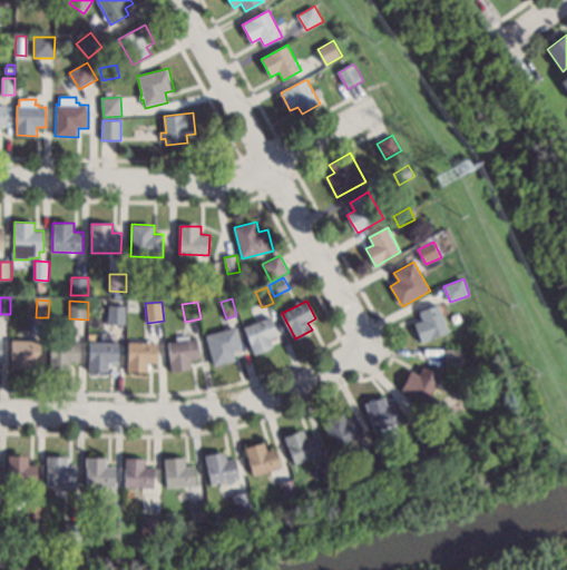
[(449,332),(422,343),(414,323),(422,320),(420,312),(438,304),(449,332)]
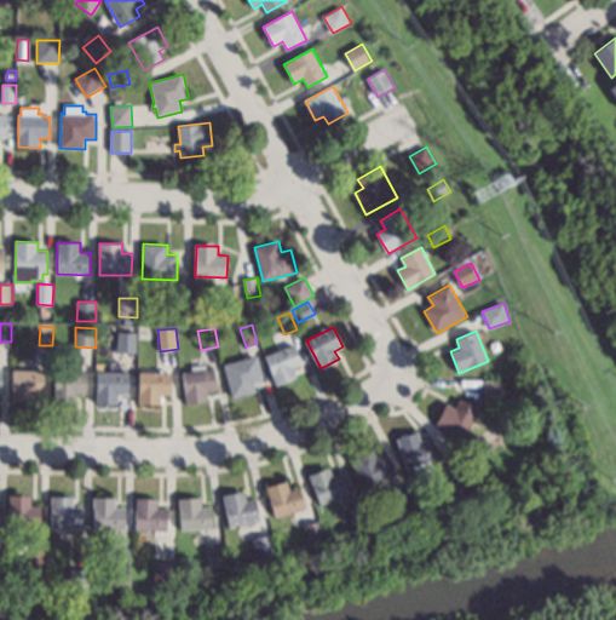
[(137,352),(117,352),(119,332),(137,332),(137,352)]
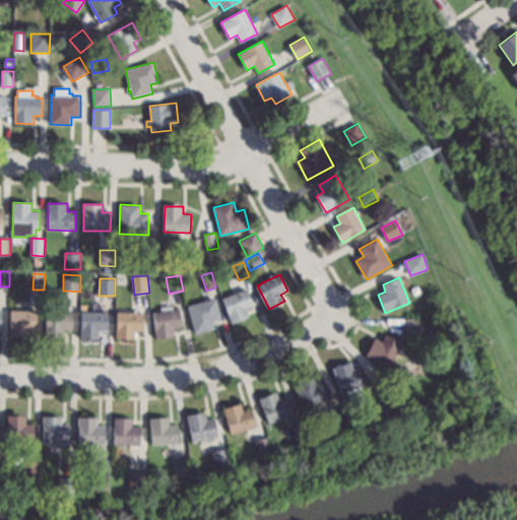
[(255,306),(246,309),(249,317),(232,323),(222,299),(248,288),(255,306)]
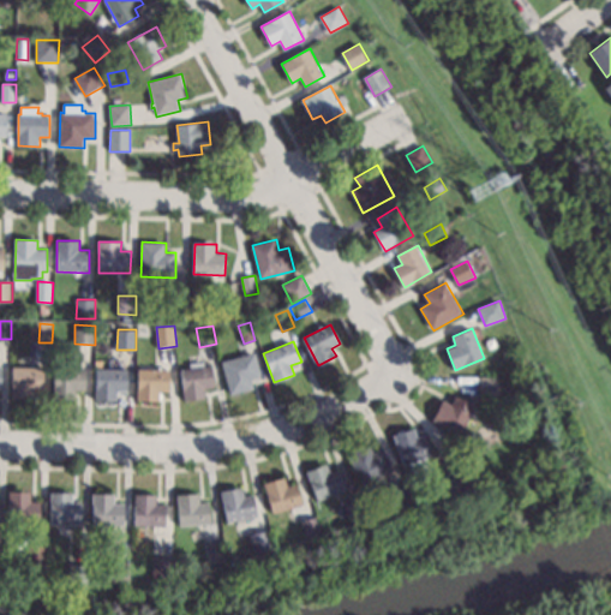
[(262,376),(251,378),(253,388),(231,394),(221,362),(255,353),(262,376)]
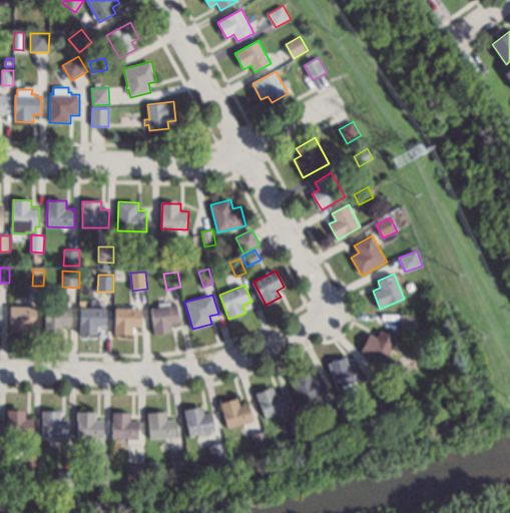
[(100,309),(106,309),(106,327),(97,327),(97,335),(80,335),(80,309),(80,308),(91,308),(91,302),(100,302),(100,309)]
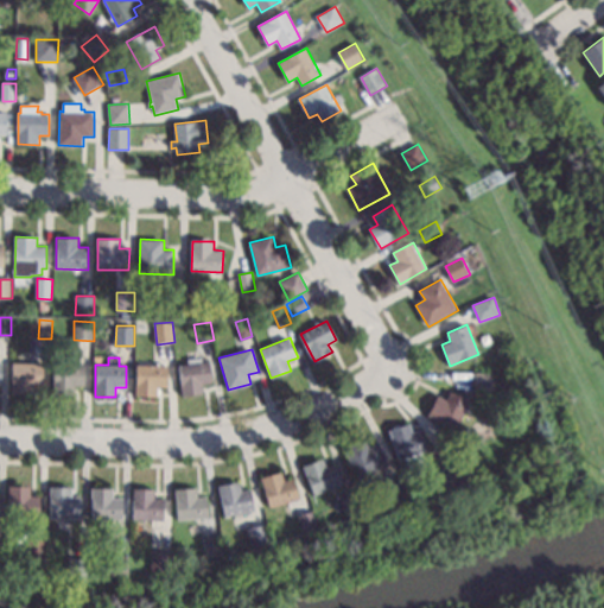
[(203,362),(210,361),(213,384),(203,385),(203,393),(183,396),(179,365),(189,365),(189,359),(202,358),(203,362)]
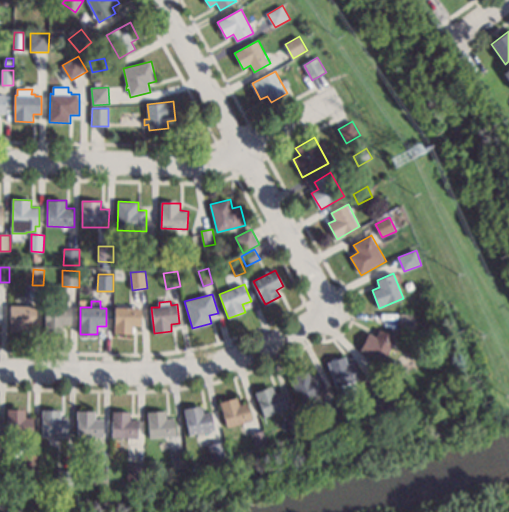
[(36,324),(28,324),(28,332),(11,332),(11,306),(37,306),(36,324)]
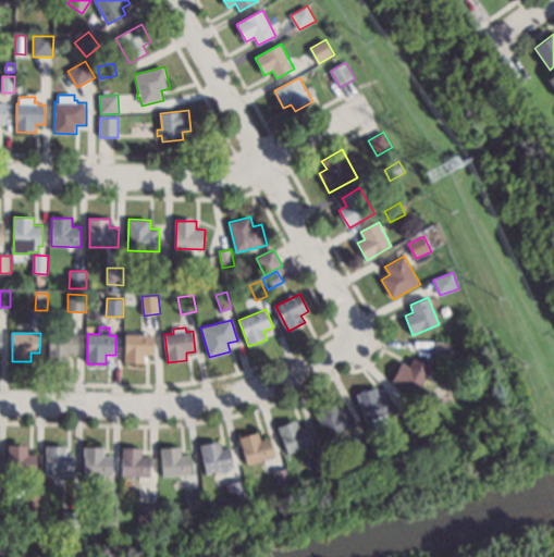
[(78,334),(77,354),(69,354),(69,362),(49,361),(50,333),(78,334)]
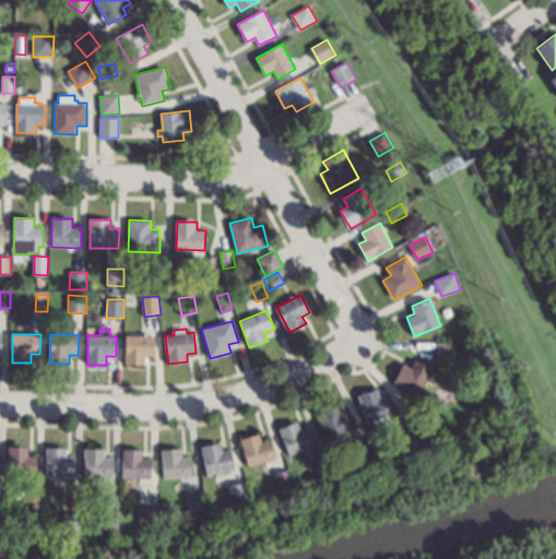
[(154,336),(154,357),(146,357),(145,365),(126,365),(127,335),(154,336)]
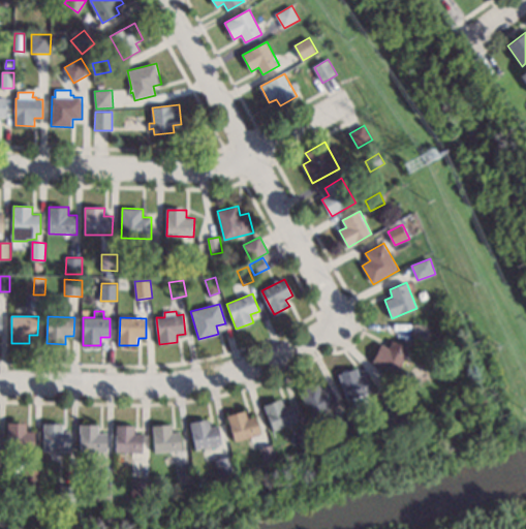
[(431,324),(431,337),(414,337),(414,324),(431,324)]
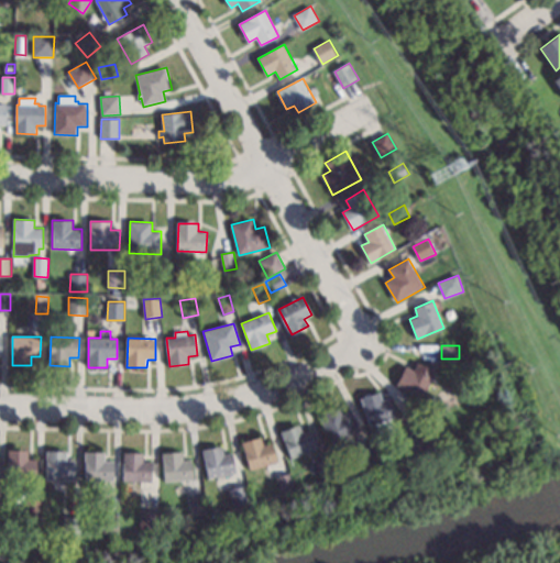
[(437,372),(424,397),(398,384),(407,366),(414,371),(418,362),(437,372)]
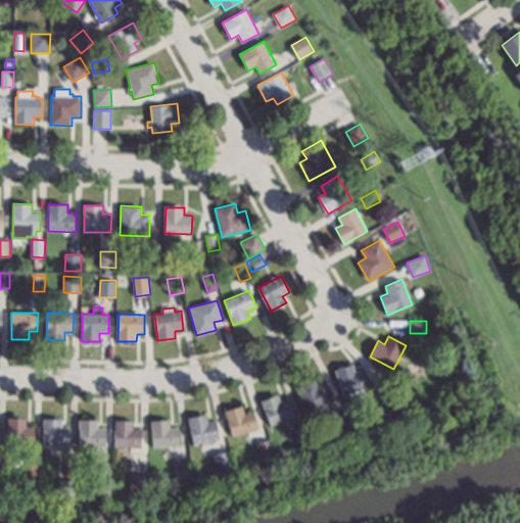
[(356,372),(363,370),(369,387),(363,389),(367,398),(351,403),(348,393),(343,395),(335,371),(353,365),(356,372)]
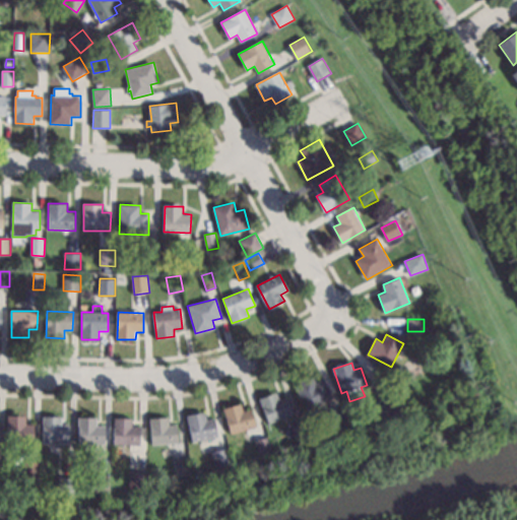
[(316,383),(324,379),(333,397),(308,411),(294,385),(312,375),(316,383)]
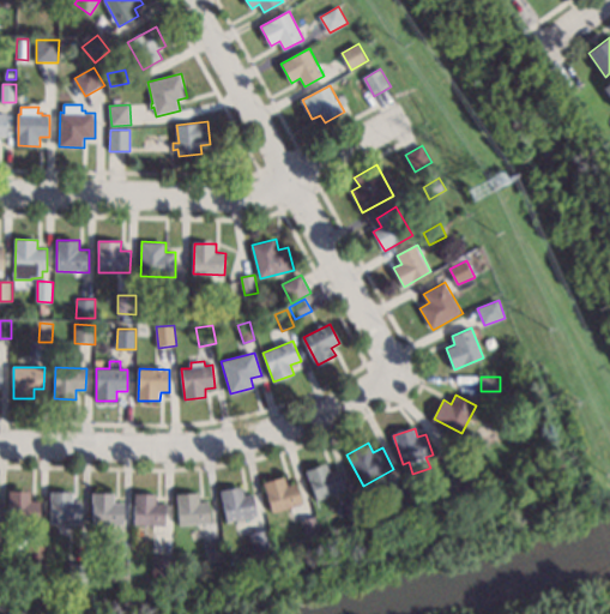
[(330,473),(338,469),(346,489),(318,500),(307,471),(326,463),(330,473)]
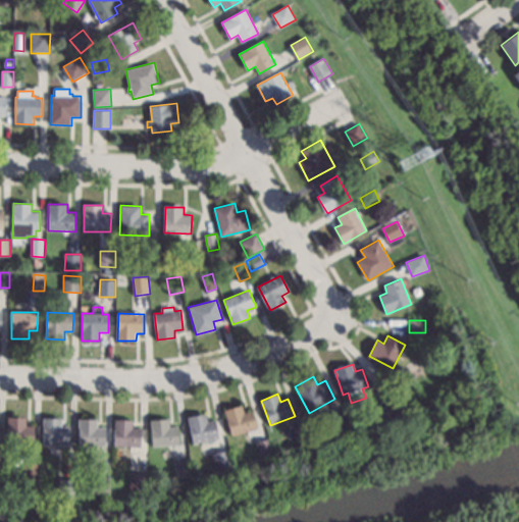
[(245,413),(252,411),(257,429),(232,436),(225,411),(243,406),(245,413)]
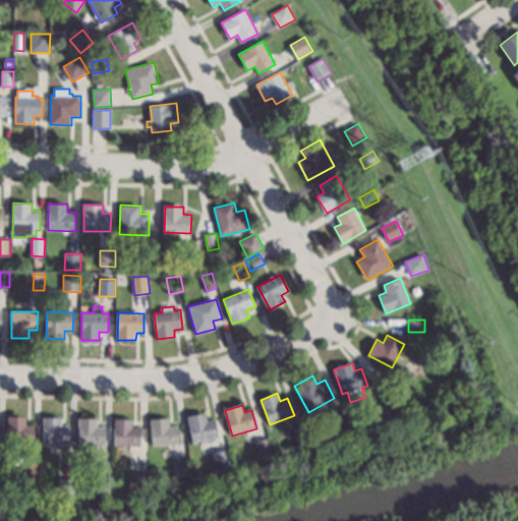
[(346,407),(354,422),(342,428),(334,413),(346,407)]
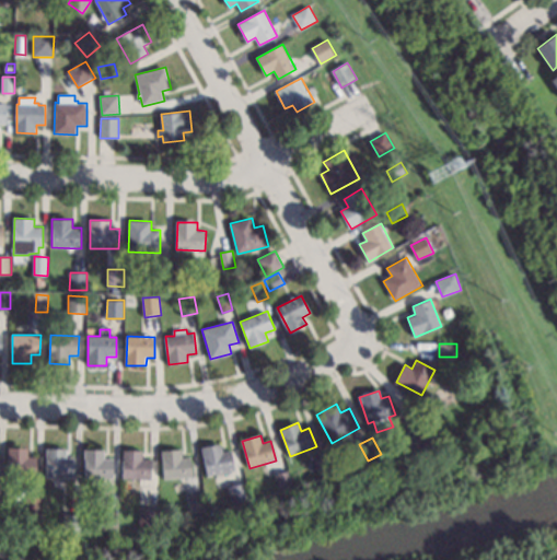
[(223,452),(231,451),(235,470),(207,476),(202,447),(221,444),(223,452)]
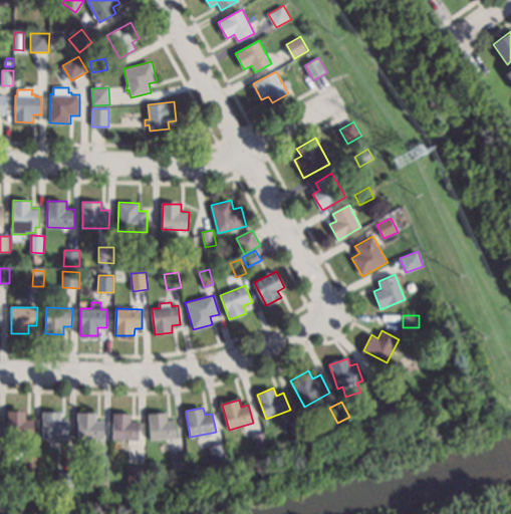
[(26,419),(34,419),(34,438),(8,438),(8,411),(26,412),(26,419)]
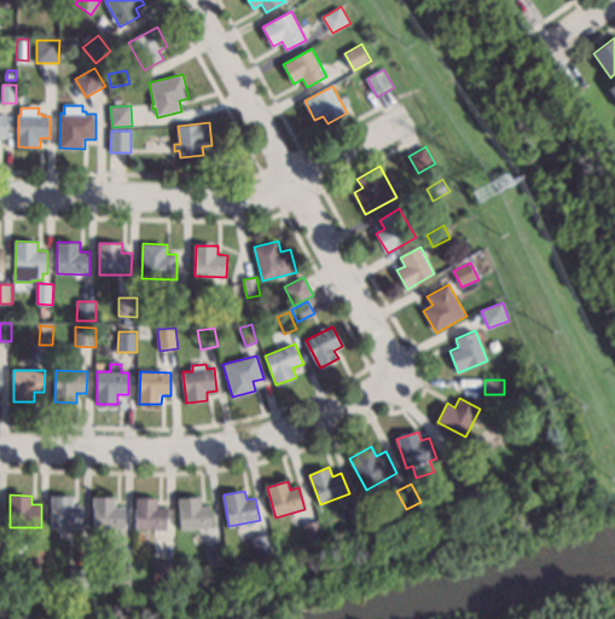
[(74,505),(83,505),(83,527),(52,527),(52,496),(74,497),(74,505)]
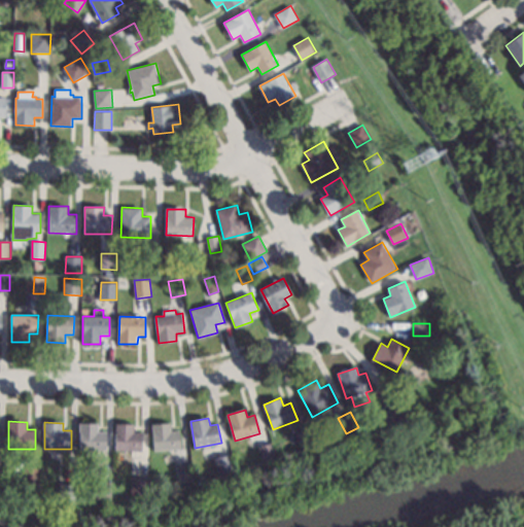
[(99,431),(107,431),(107,450),(80,450),(80,423),(99,423),(99,431)]
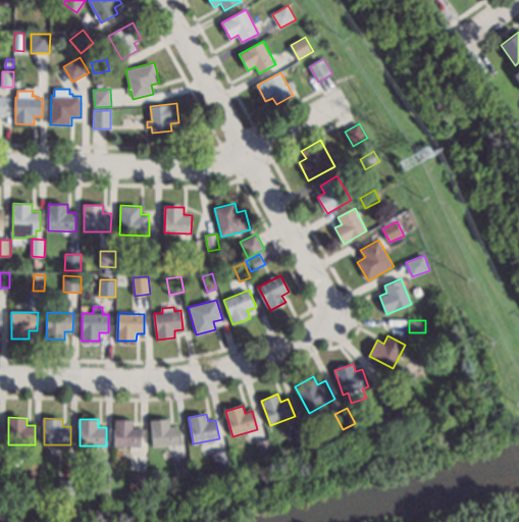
[(169,426),(177,426),(179,445),(153,447),(151,420),(169,419),(169,426)]
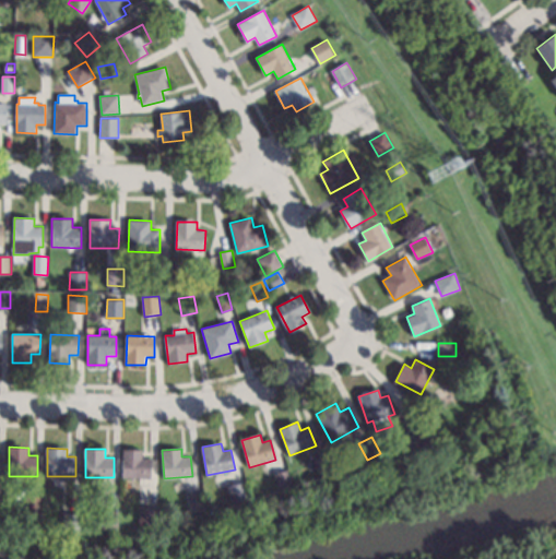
[(142,450),(142,459),(151,459),(151,478),(123,478),(125,450),(142,450)]
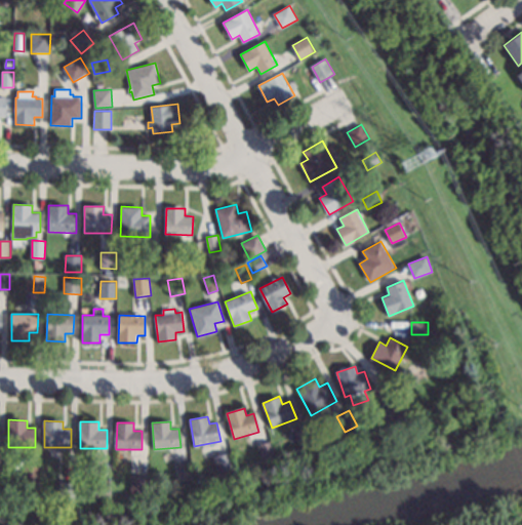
[(314,441),(302,446),(296,432),(309,427),(314,441)]
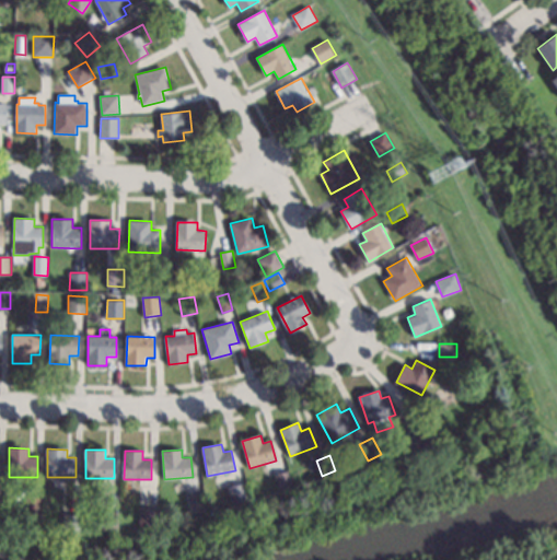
[(293,487),(280,491),(276,475),(289,470),(293,487)]
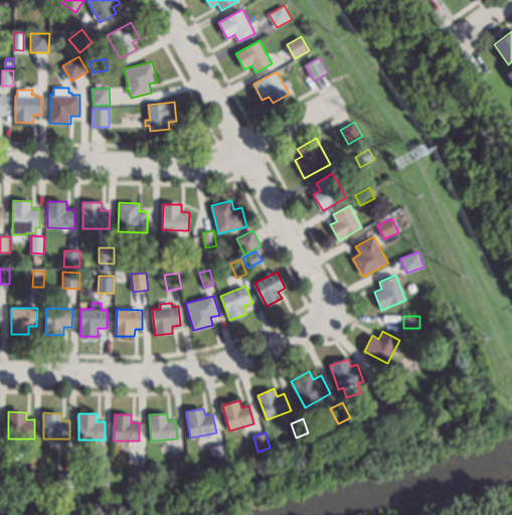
[(226,445),(230,460),(213,464),(210,448),(226,445)]
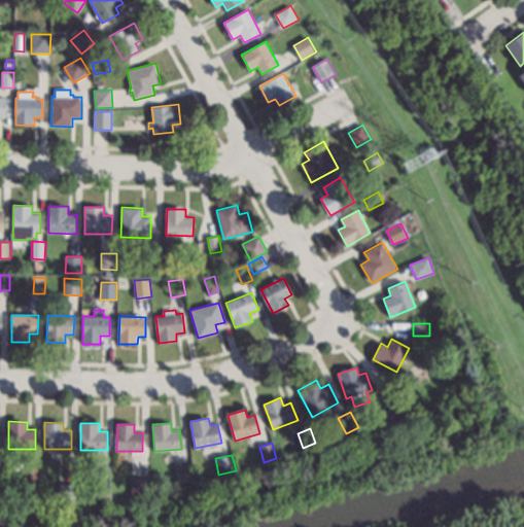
[(40,486),(24,485),(24,468),(38,468),(40,468),(40,486)]
